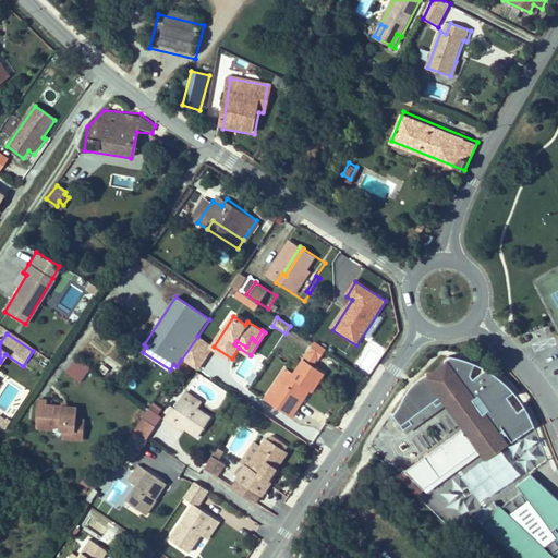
[(211,347),(197,337),(181,360),(192,367),(196,371),(211,347)]
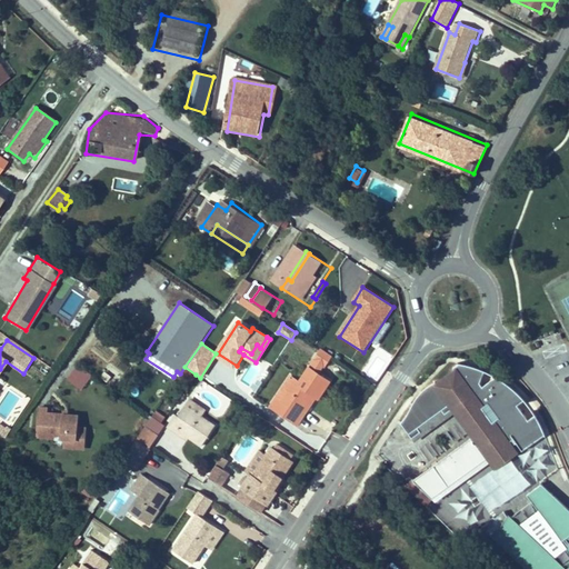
[(299,382),(295,379),(290,377),(276,398),(270,407),(298,425),(316,397),(319,399),(330,381),(321,376),(333,358),(320,349),(309,368),(299,382)]
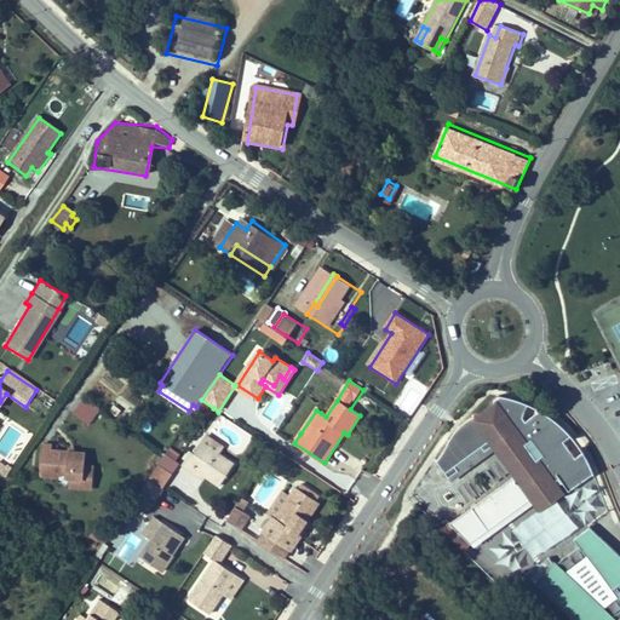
[(453,523),(474,544),(535,498),(518,476),(539,460),(556,482),(562,478),(572,491),(596,472),(592,463),(589,455),(586,451),(578,457),(566,441),(574,435),(568,428),(561,423),(551,414),(543,409),(528,420),(524,415),(530,403),(521,399),(510,396),(503,395),(495,400),(498,403),(478,418),(476,415),(471,418),(466,422),(461,426),(458,429),(455,435),(452,440),(438,460),(452,477),(461,470),(458,466),(482,448),(484,453),(497,443),(518,475),(453,523)]
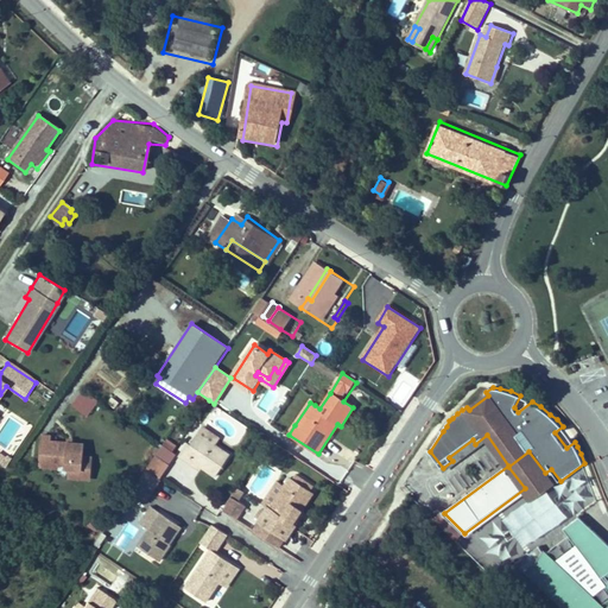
[(100,403),(83,392),(75,406),(90,417),(100,403)]
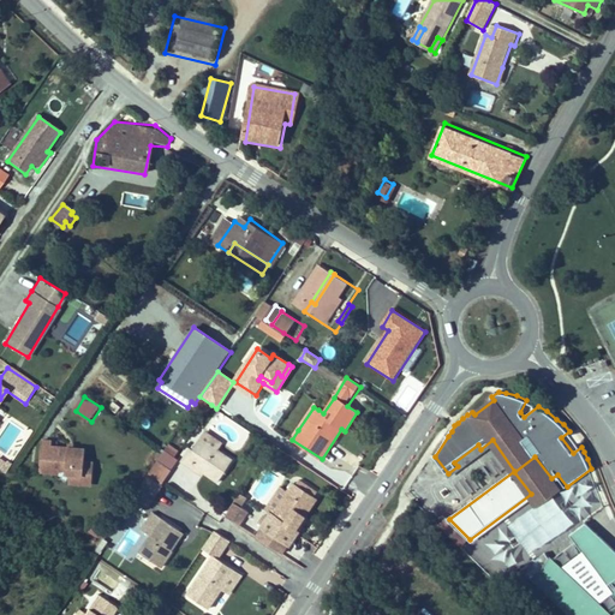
[(212,405),(199,396),(195,404),(207,412),(212,405)]
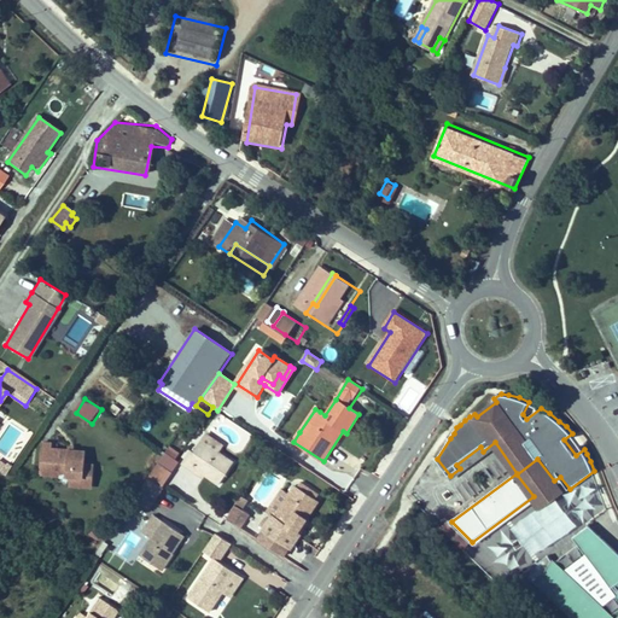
[(204,435),(200,442),(219,453),(222,447),(204,435)]
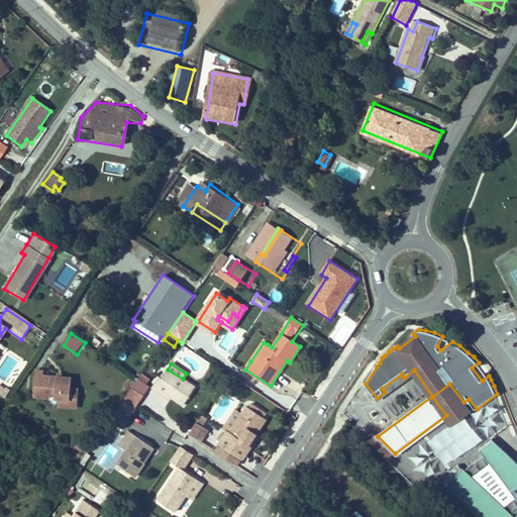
[(184,406),(196,388),(183,379),(168,370),(162,379),(160,378),(152,390),(162,396),(163,393),(172,399),(184,406)]
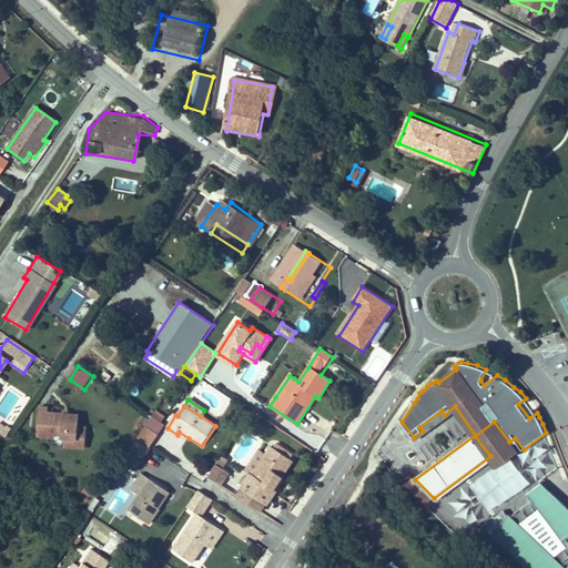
[(38,408),(38,437),(66,437),(66,446),(87,446),(87,425),(79,425),(79,413),(48,413),(48,408),(38,408)]
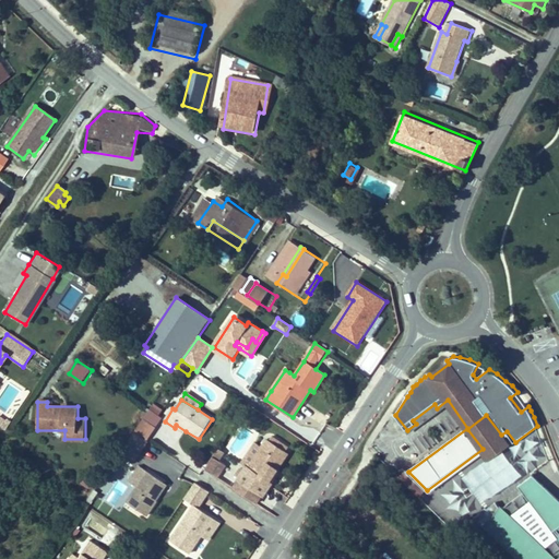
[(146,440),(162,418),(157,416),(162,411),(153,404),(134,432),(146,440)]
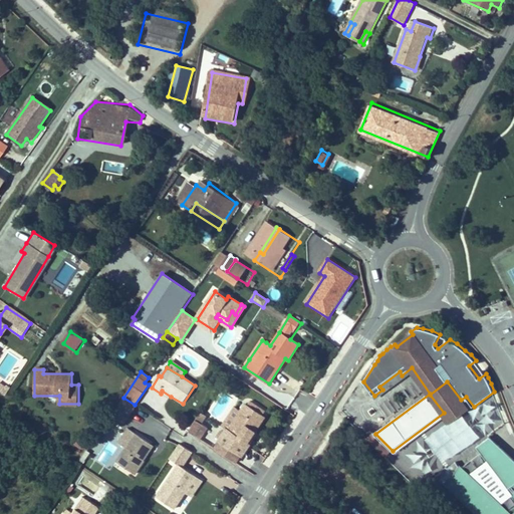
[(447,381),(430,395),(444,413),(450,422),(467,409),(461,400),(447,381)]
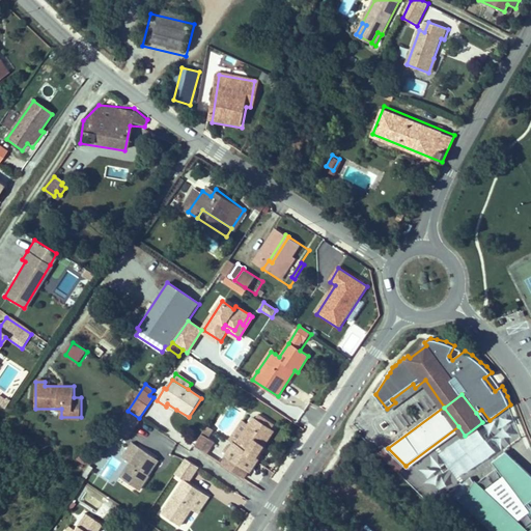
[(0,406),(5,409),(9,400),(0,395),(0,406)]
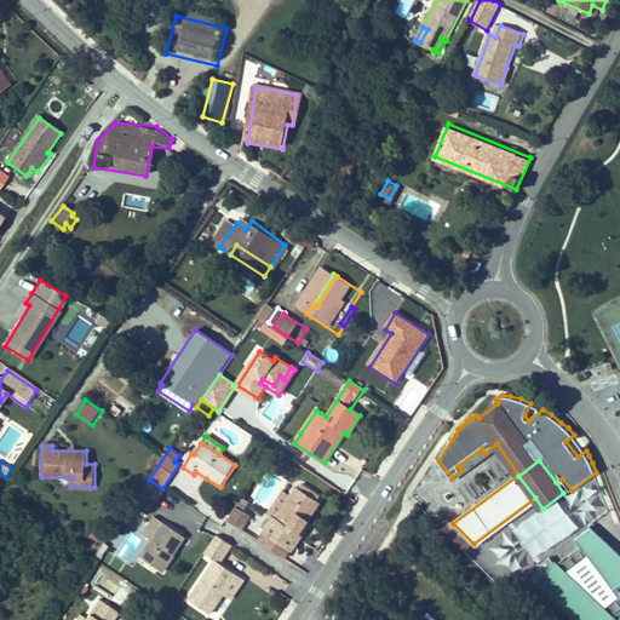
[(195,471),(194,475),(216,487),(206,478),(195,471)]
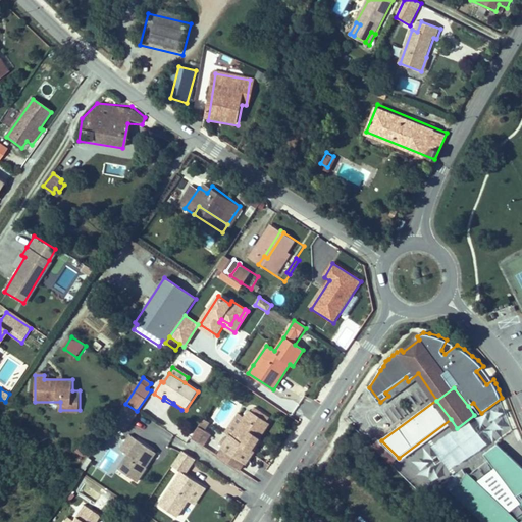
[(247,463),(254,452),(262,440),(259,438),(268,423),(267,422),(269,418),(254,409),(252,413),(249,411),(245,418),(239,414),(226,434),(230,436),(223,449),(247,463)]
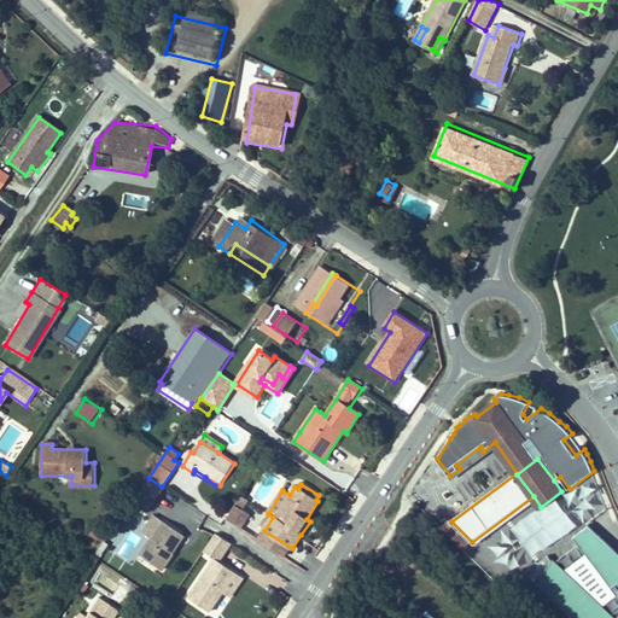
[(141,505),(150,511),(157,500),(141,490),(134,501),(141,505)]
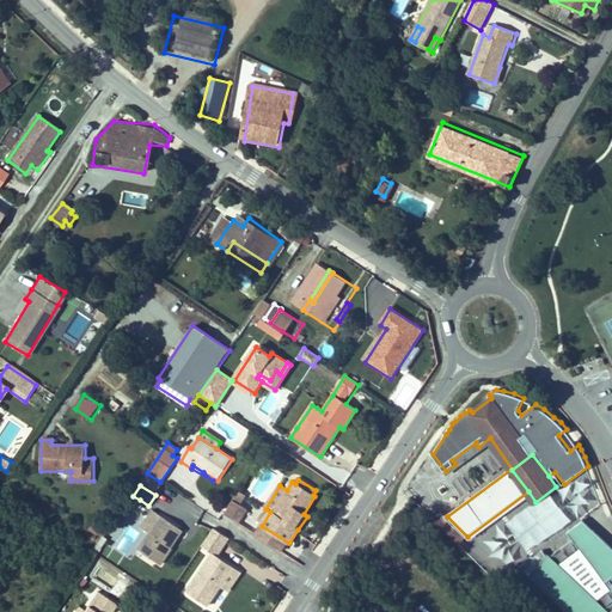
[(246,499),(239,494),(225,515),(239,525),(248,512),(240,507),(246,499)]
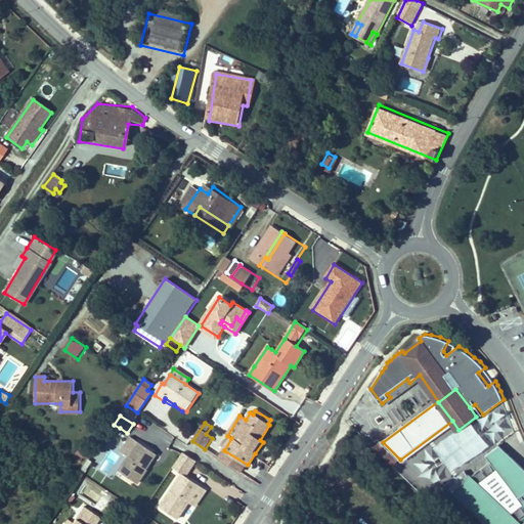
[(114,437),(120,428),(114,425),(108,433),(114,437)]
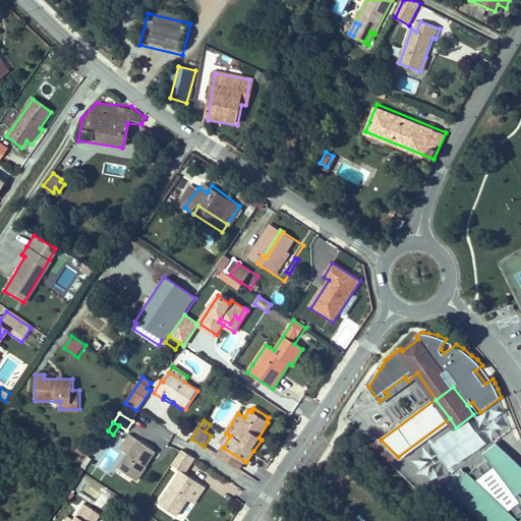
[(119,469),(137,481),(147,468),(146,467),(143,465),(153,450),(137,441),(129,435),(120,449),(128,454),(119,469)]
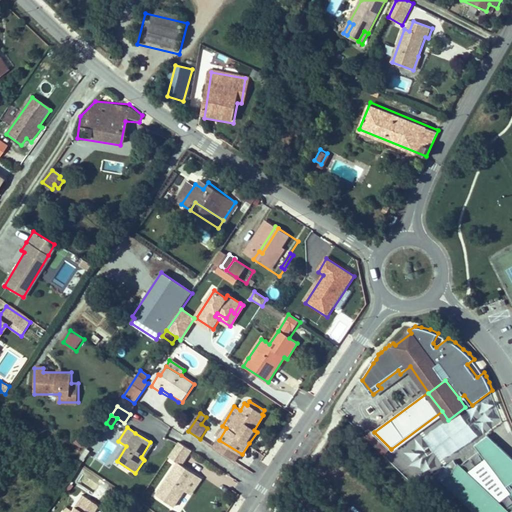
[(368,438),(385,455),(391,449),(374,432),(368,438)]
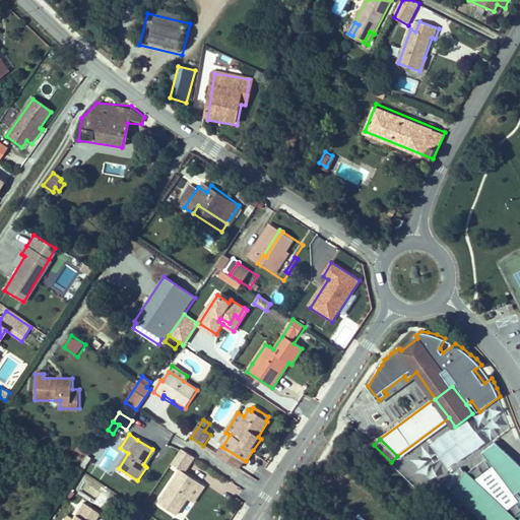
[(519,519),(519,462),(498,442),(484,452),(519,500),(519,515),(516,518),(511,513),(504,508),(498,504),(493,498),(489,491),(483,485),(477,480),(472,478),(469,477),(465,475),(463,475),(459,474),(457,471),(455,473),(454,472),(450,475),(451,476),(444,481),(484,519),(519,519)]
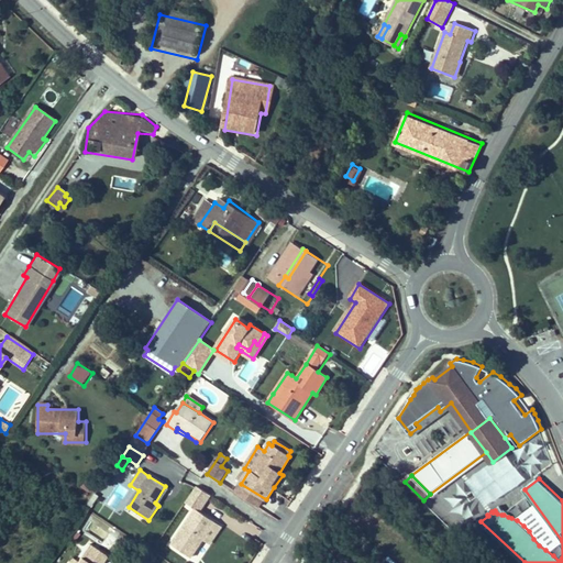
[(79,488),(90,493),(94,484),(83,479),(79,488)]
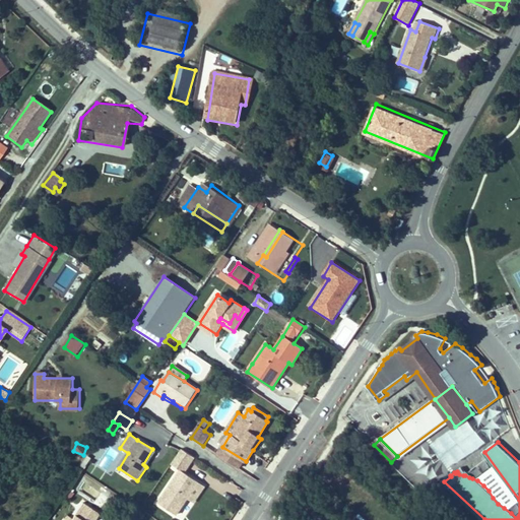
[(155,451),(152,449),(143,464),(145,466),(155,451)]
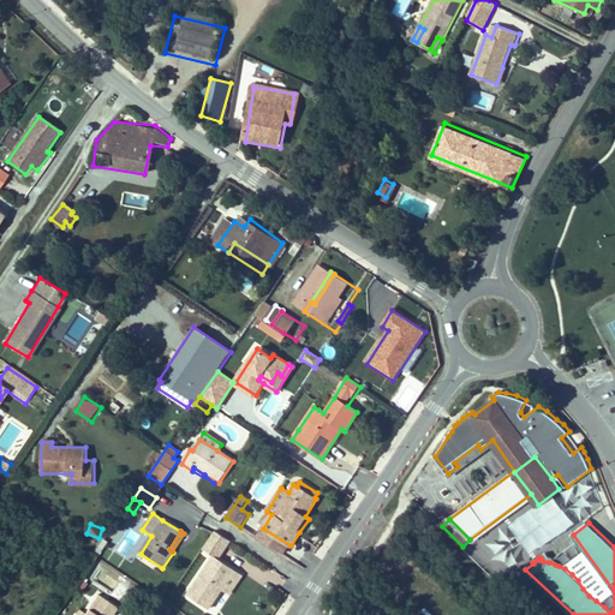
[(231,544),(215,535),(210,541),(226,551),(231,544)]
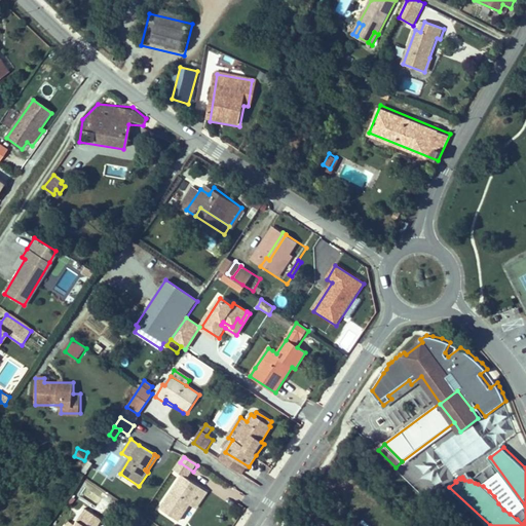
[(193,472),(180,462),(174,473),(183,478),(187,481),(193,472)]
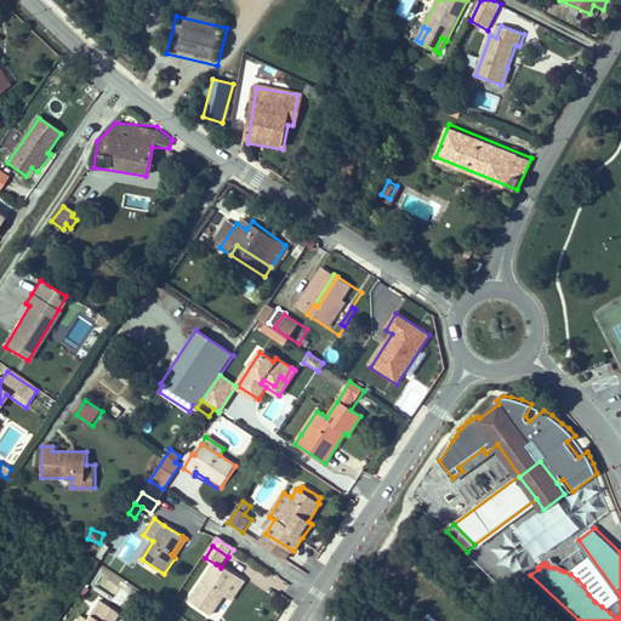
[(546,563),(548,567),(553,568),(556,568),(560,570),(564,571),(553,558),(546,563)]
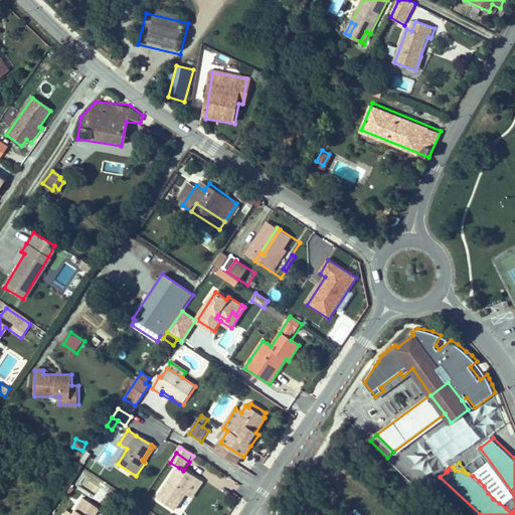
[(179,468),(157,501),(175,513),(187,496),(197,480),(183,471),(179,468)]
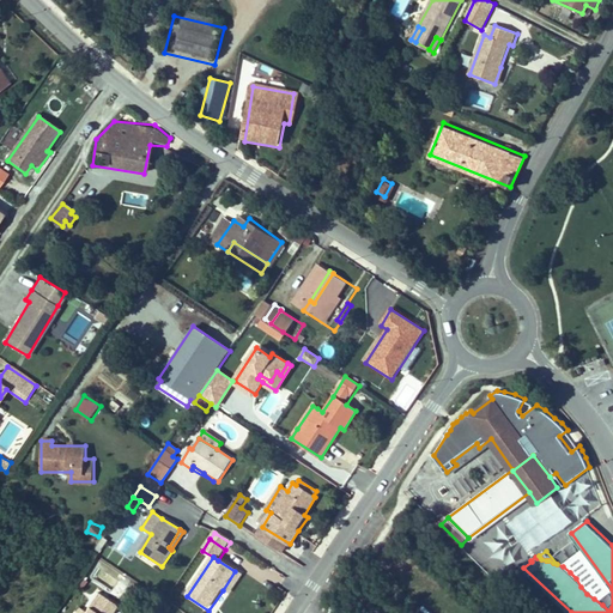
[(242,576),(235,571),(223,590),(230,595),(242,576)]
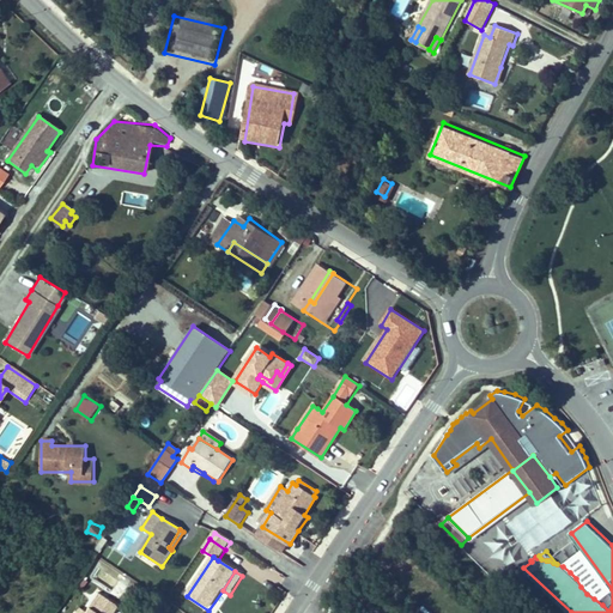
[(113,612),(117,607),(97,594),(84,612),(113,612)]
